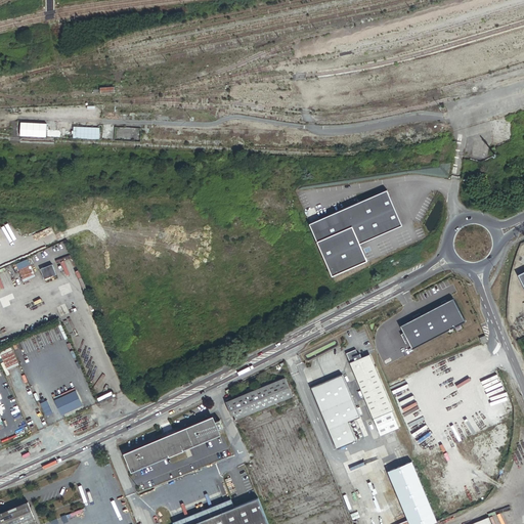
[(47,124),(22,123),(20,136),(46,137),(47,124)]
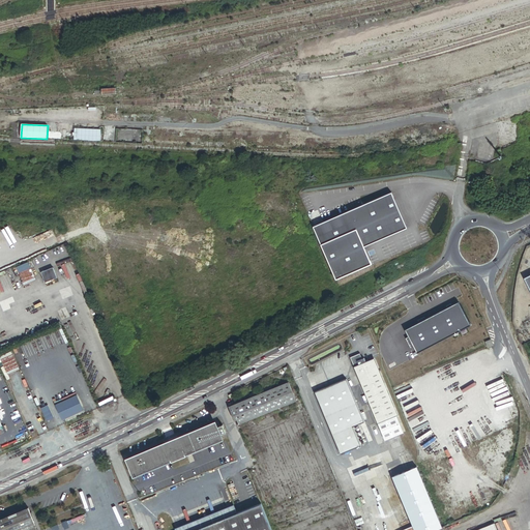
[(101,130),(76,129),(76,141),(101,141),(101,130)]
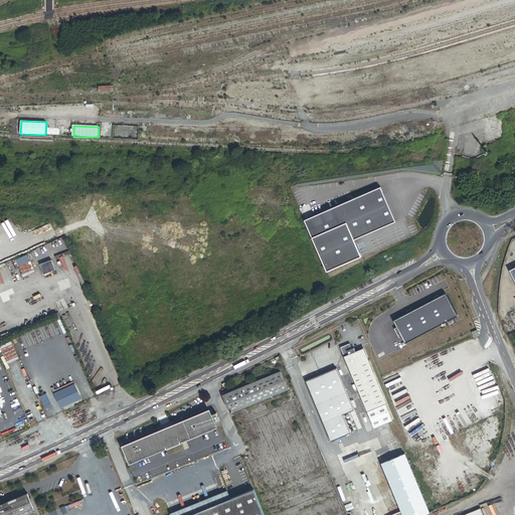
[(381,187),(306,219),(329,271),(362,256),(354,238),(396,220),(381,187)]
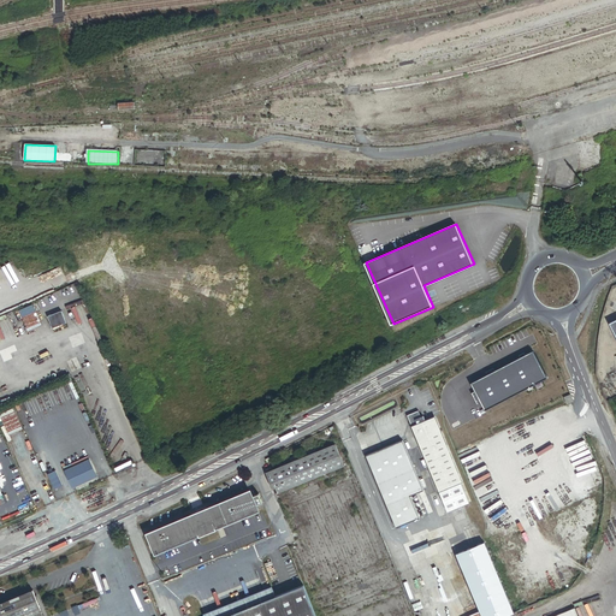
[(34,304),(19,311),(28,327),(41,321),(34,304)]
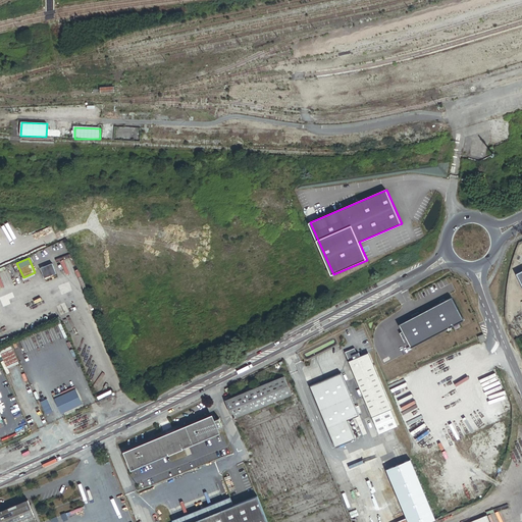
[(53,263),(42,268),(45,278),(57,273),(53,263)]
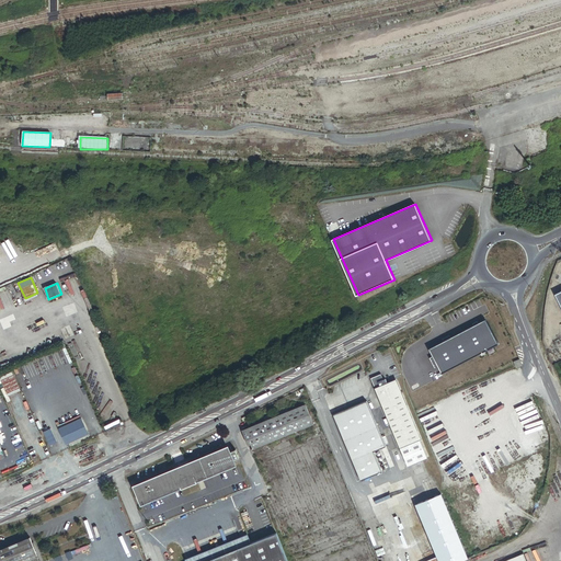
[(25,298),(26,302),(38,297),(37,293),(25,298)]
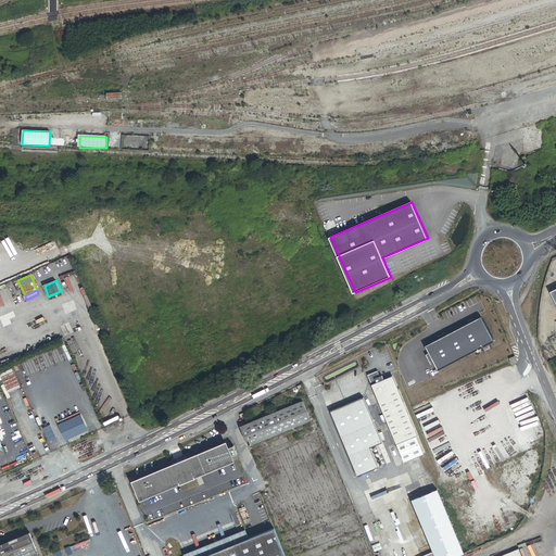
[(495,341),(483,317),(427,346),(439,370),(495,341)]
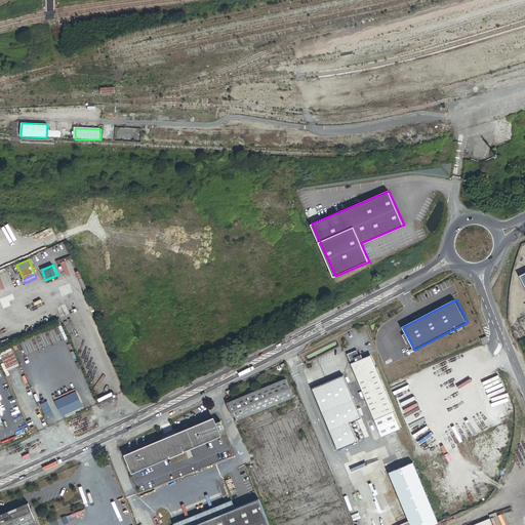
[(1,353),(9,371),(21,366),(12,348),(1,353)]
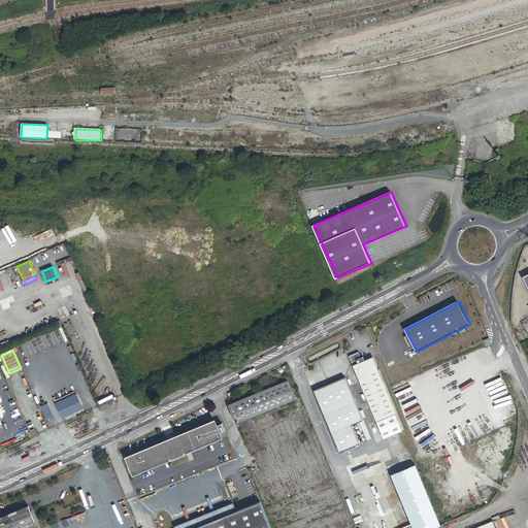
[(372,360),(355,367),(378,423),(396,416),(372,360)]
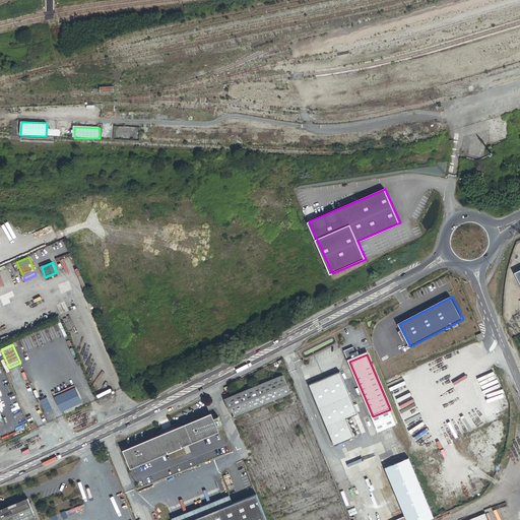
[(339,373),(310,386),(336,445),(354,437),(346,417),(358,413),(339,373)]
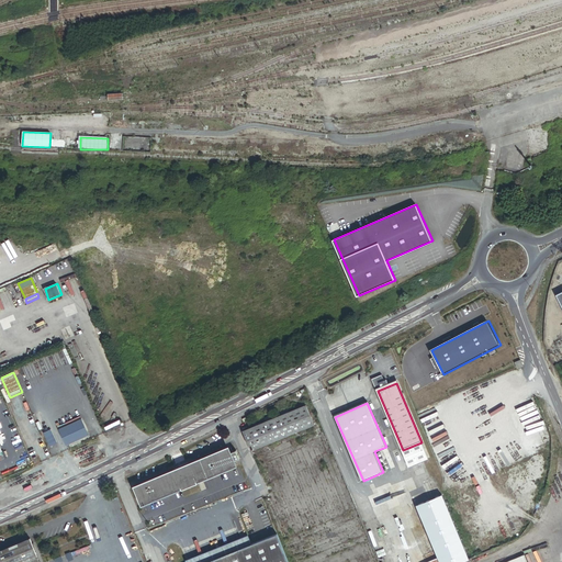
[(307,406),(245,433),(253,451),(315,425),(307,406)]
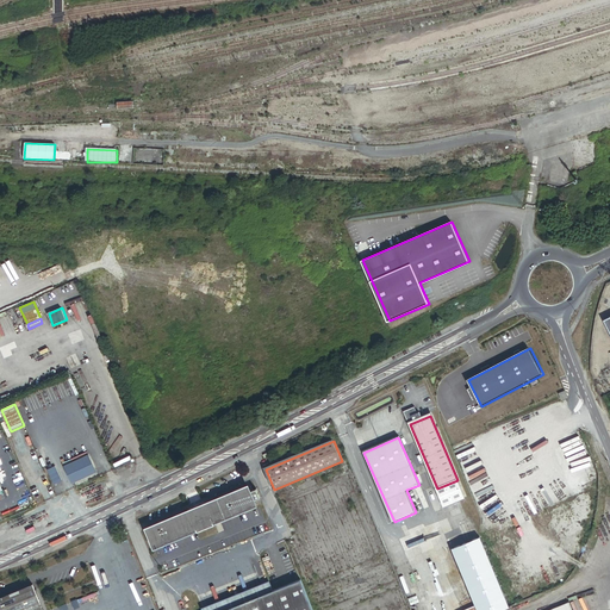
[(89,454),(66,466),(74,484),(98,473),(89,454)]
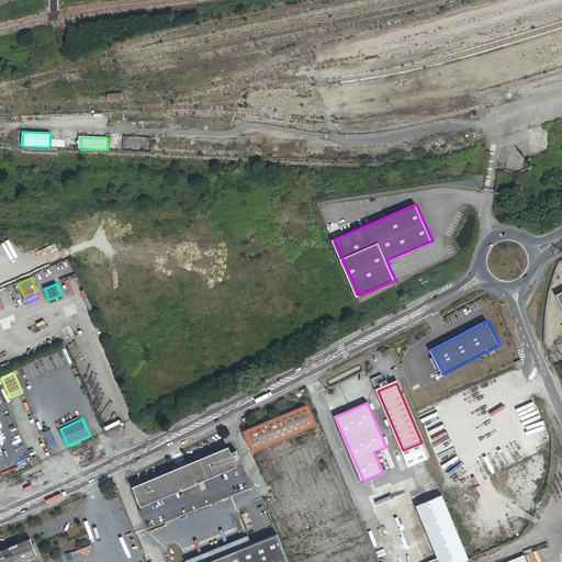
[(52,430),(45,434),(51,446),(57,442),(52,430)]
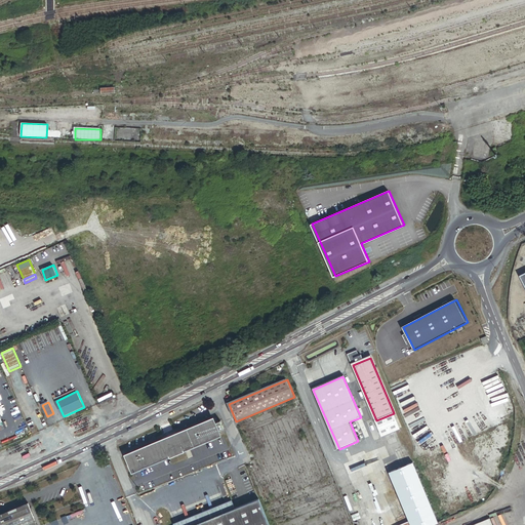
[(394,413),(376,420),(382,437),(401,430),(394,413)]
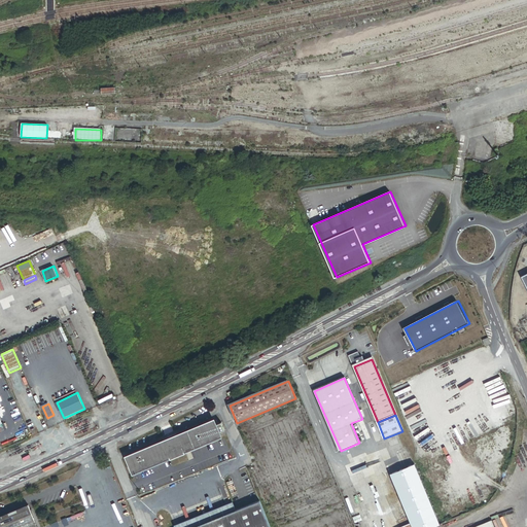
[(215,422),(129,458),(135,472),(171,458),(172,460),(186,454),(185,452),(221,436),(220,433),(217,426),(215,422)]
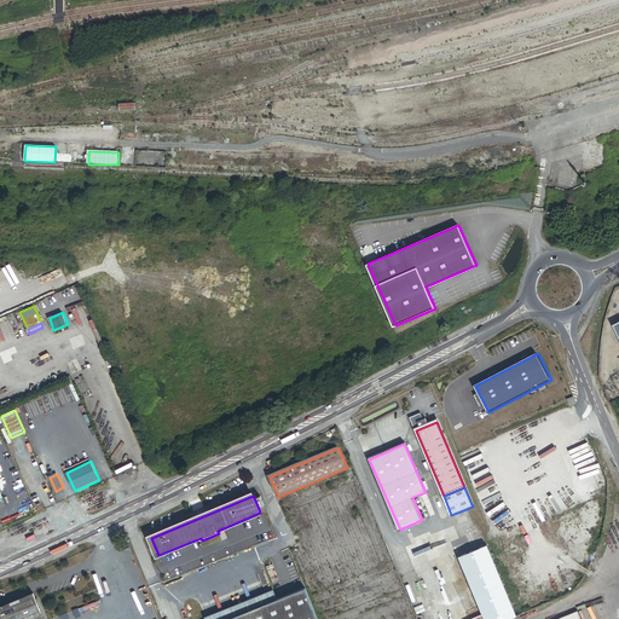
[(262,497),(255,501),(259,509),(266,507),(262,497)]
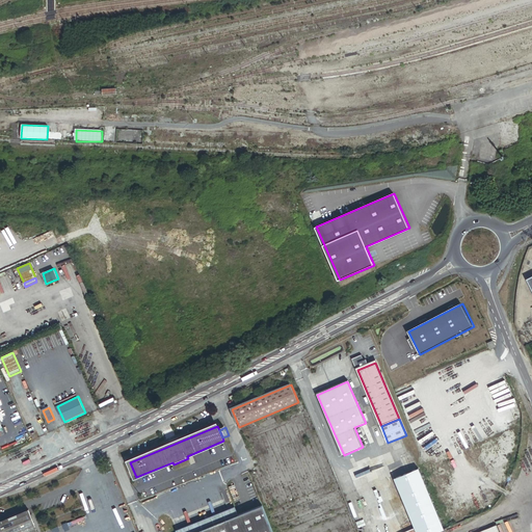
[(402,527),(404,531),(440,531),(446,530),(420,469),(396,479),(414,522),(402,527)]
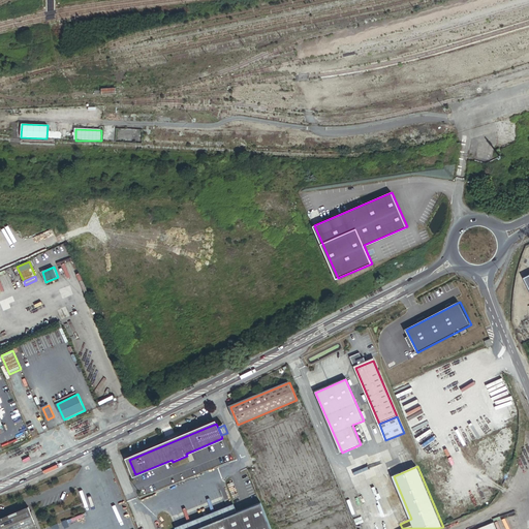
[(272,528),(262,504),(200,528),(272,528)]
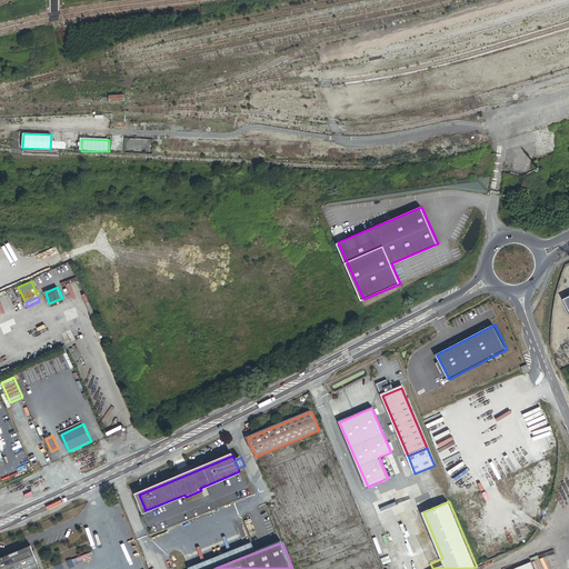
[(41,568),(32,546),(0,559),(0,568),(41,568)]
